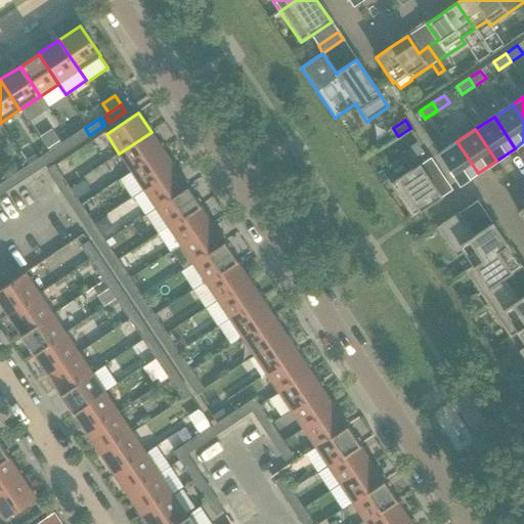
[(51,130),(40,137),(47,148),(58,141),(51,130)]
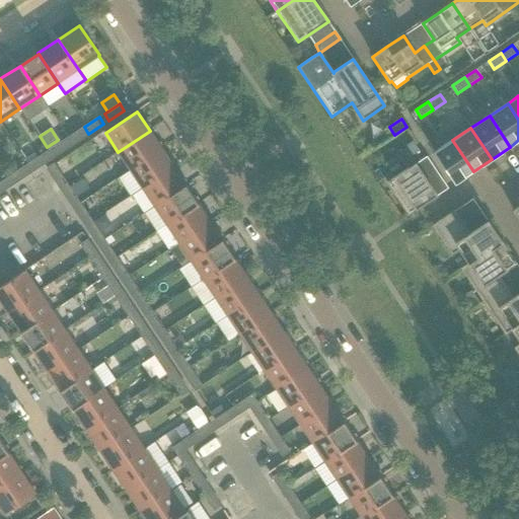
[(66,139),(70,146),(85,136),(81,130),(66,139)]
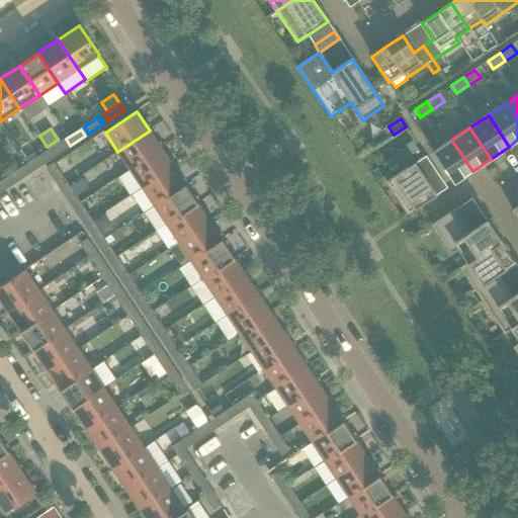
[(150,131),(117,152),(130,170),(162,149),(150,131)]
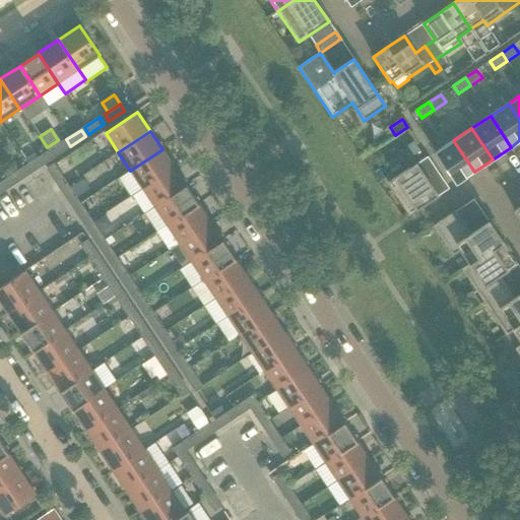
[(474,172),(453,140),(435,152),(456,184),(474,172)]
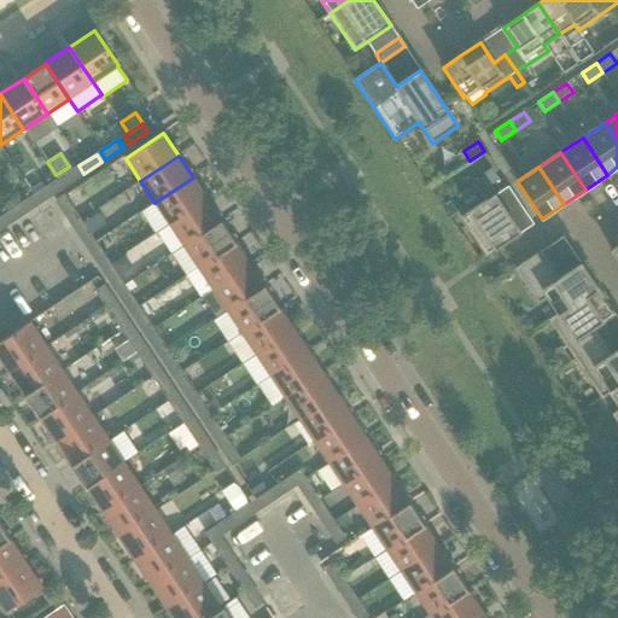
[(54,182),(59,190),(77,178),(73,170),(54,182)]
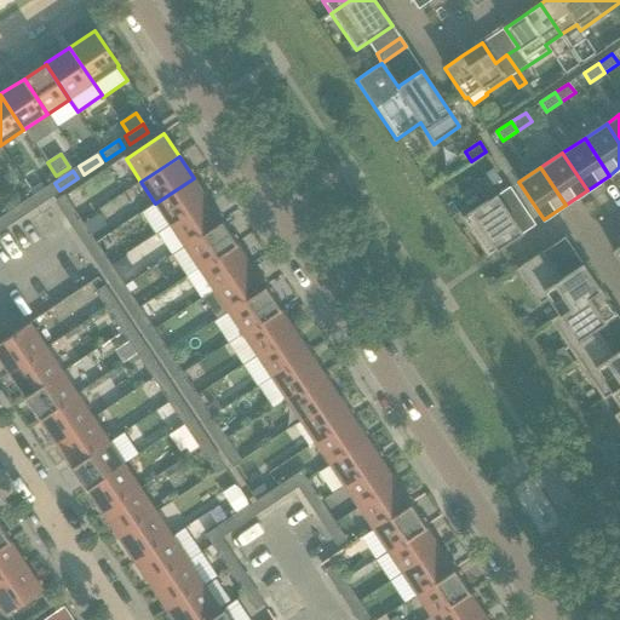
[(155,204),(142,213),(155,234),(170,224),(170,225),(208,200),(194,178),(155,204)]
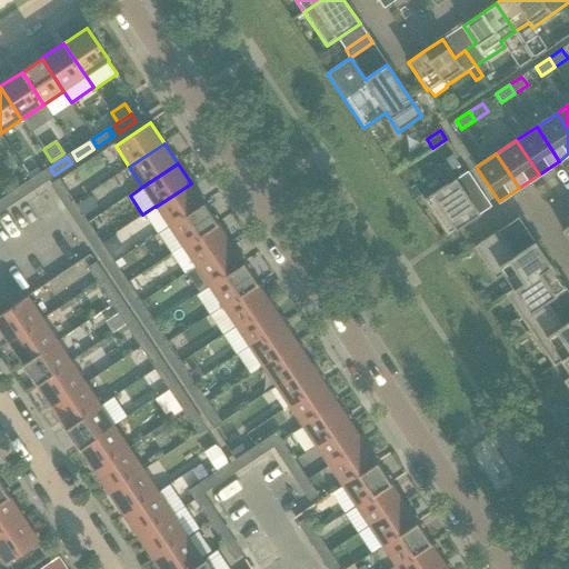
[(32,189),(49,179),(45,171),(28,182),(32,189)]
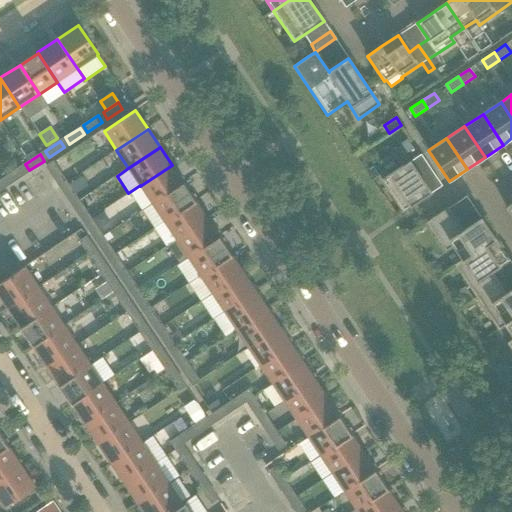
[(421,154),(382,180),(403,212),(431,193),(419,175),(430,168),(421,154)]
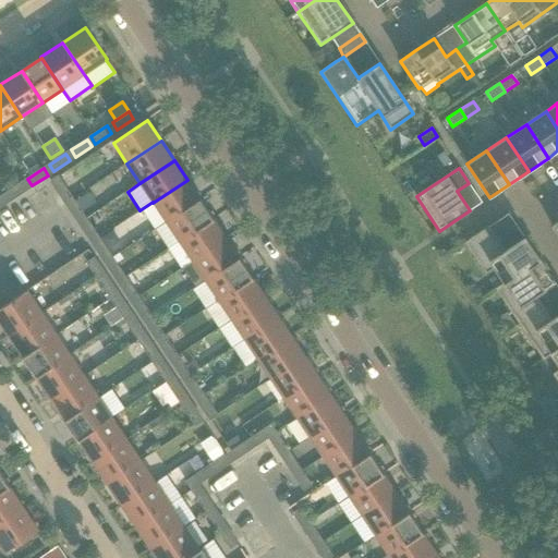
[(57,177),(50,181),(60,195),(67,191),(57,177)]
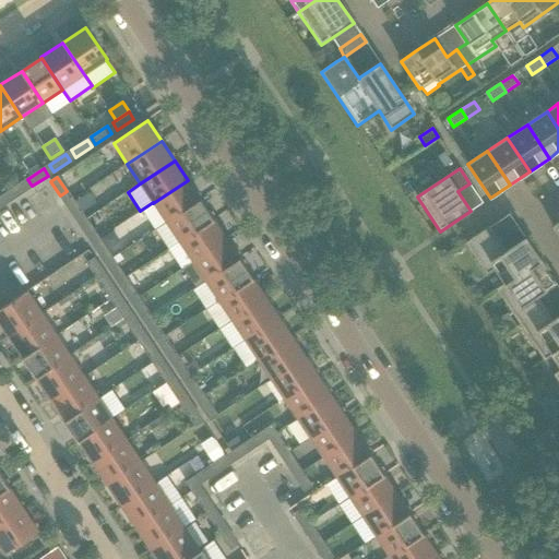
[(188,180),(153,203),(166,223),(201,200),(188,180)]
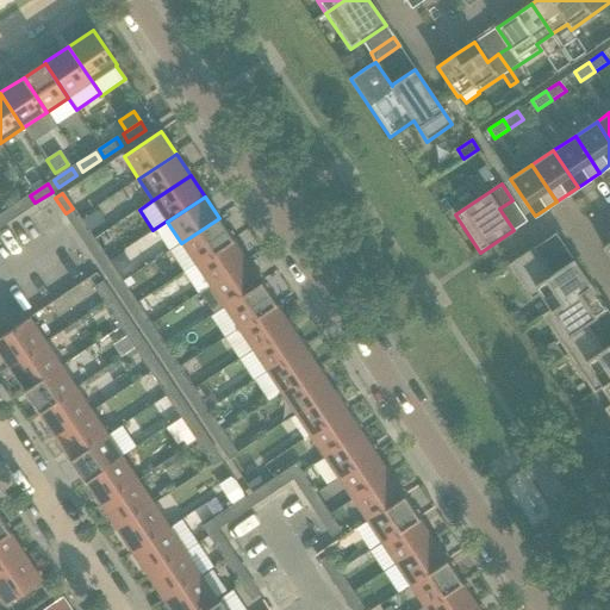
[(31,206),(26,198),(8,210),(13,217),(31,206)]
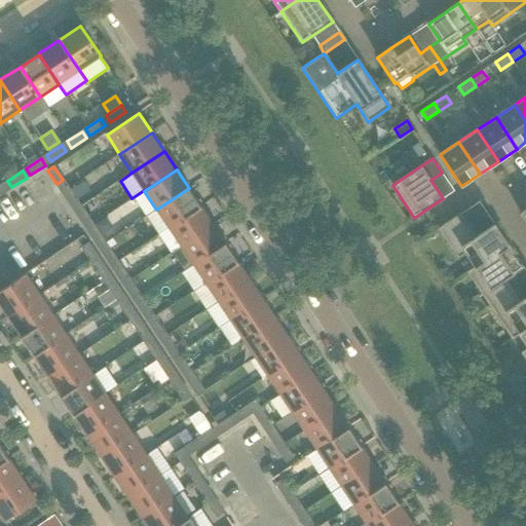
[(60,190),(70,205),(77,200),(67,186),(60,190)]
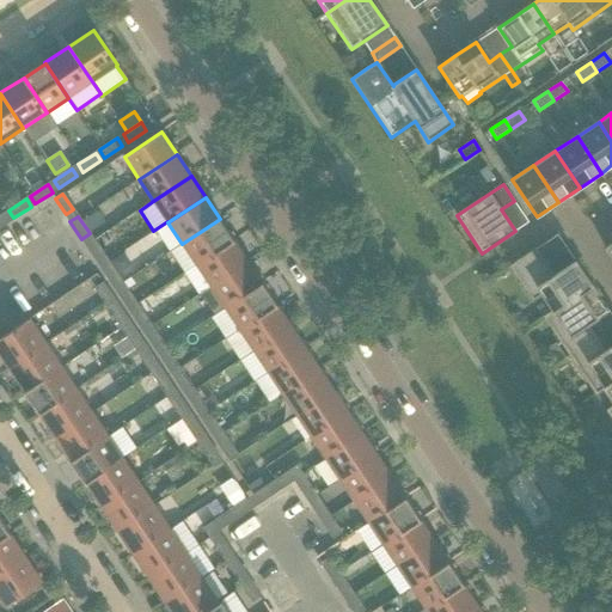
[(182,244),(170,252),(184,273),(196,264),(196,265),(234,240),(220,219),(182,244)]
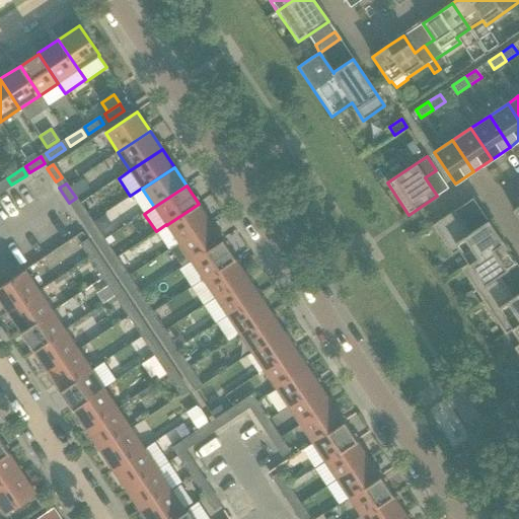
[(71,206),(81,220),(88,216),(78,201),(71,206)]
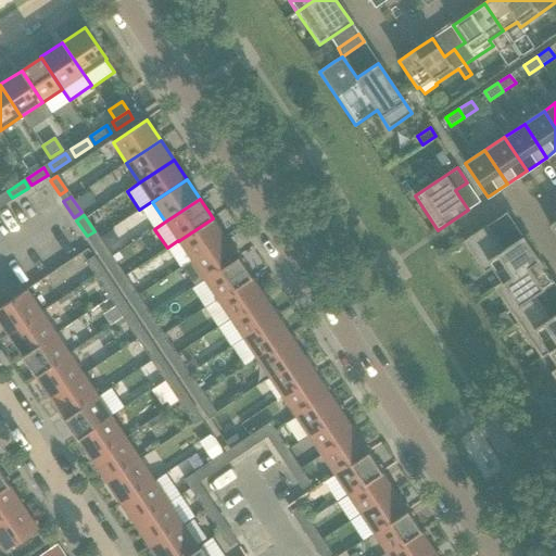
[(213,218),(178,241),(191,261),(226,238),(213,218)]
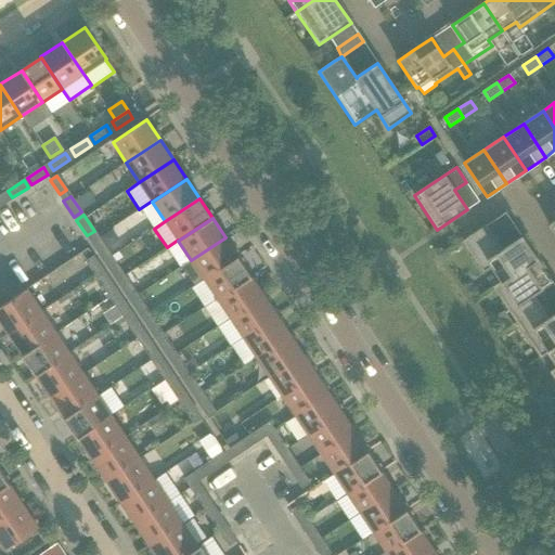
[(491,268),(501,282),(537,258),(521,236),(502,249),(486,226),(463,242),(483,272),(491,268)]
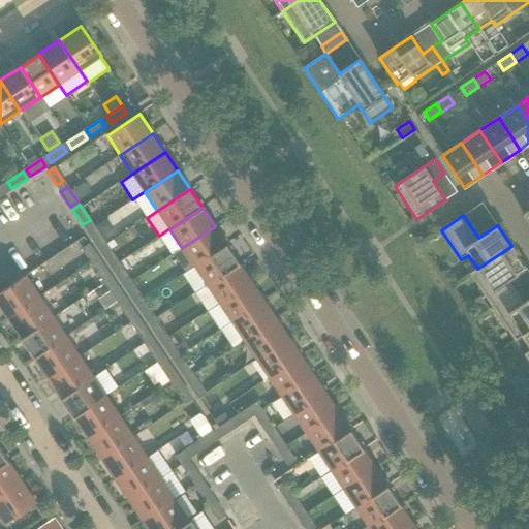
[(102,239),(92,223),(85,228),(95,243),(102,239)]
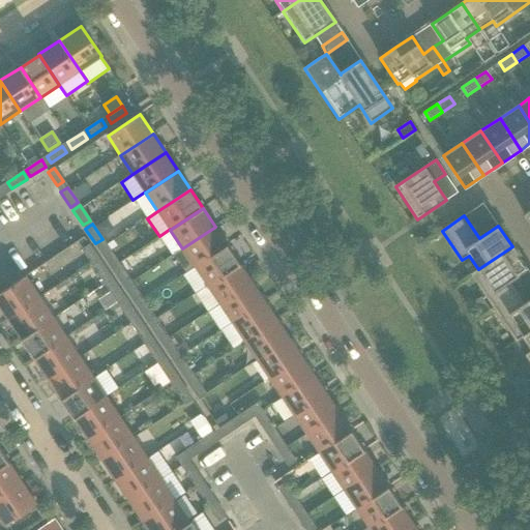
[(215,227),(182,248),(195,267),(228,245),(215,227)]
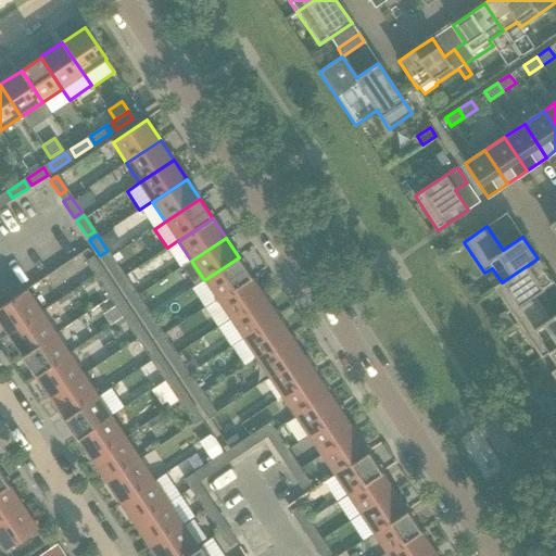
[(102,260),(113,275),(119,270),(110,254),(102,260)]
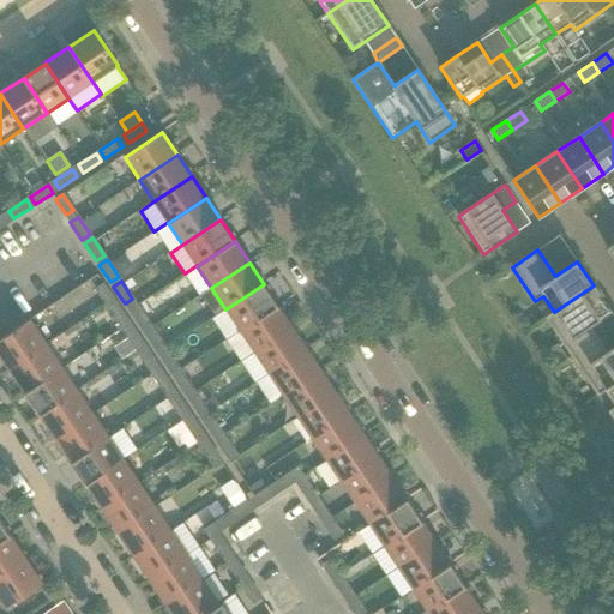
[(108,307),(115,302),(103,284),(96,289),(108,307)]
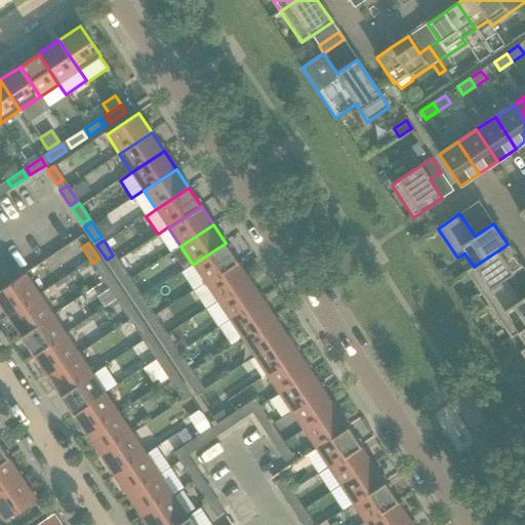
[(193,265),(182,273),(194,291),(205,283),(238,261),(226,243),(193,265)]
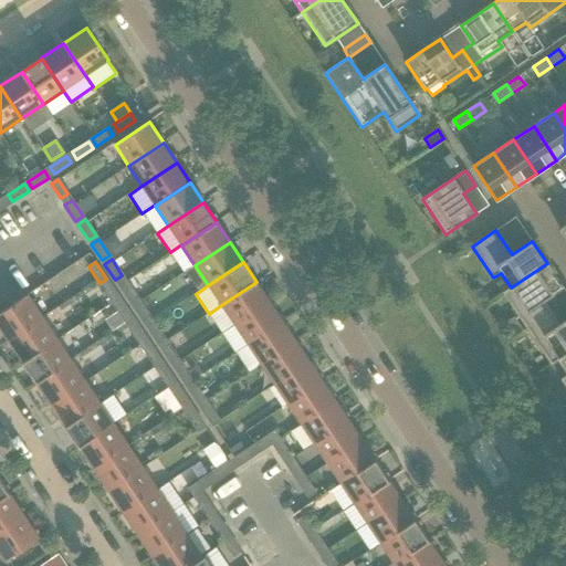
[(547,263),(511,287),(503,293),(527,328),(551,313),(543,301),(563,287),(547,263)]
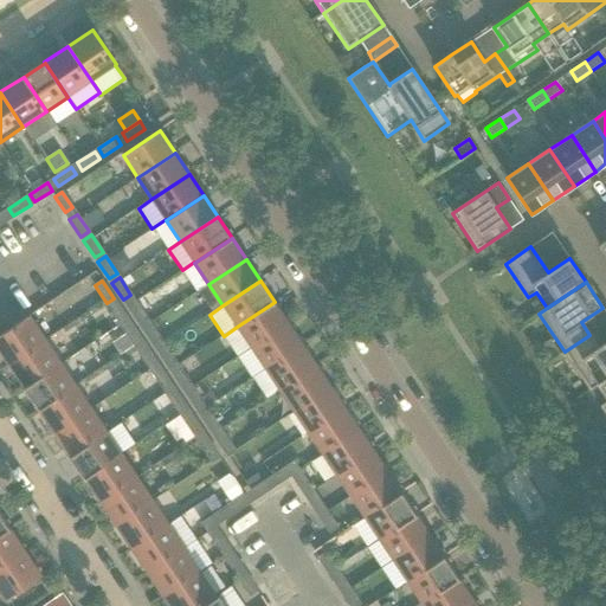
[(126,304),(137,321),(144,316),(134,298),(126,304)]
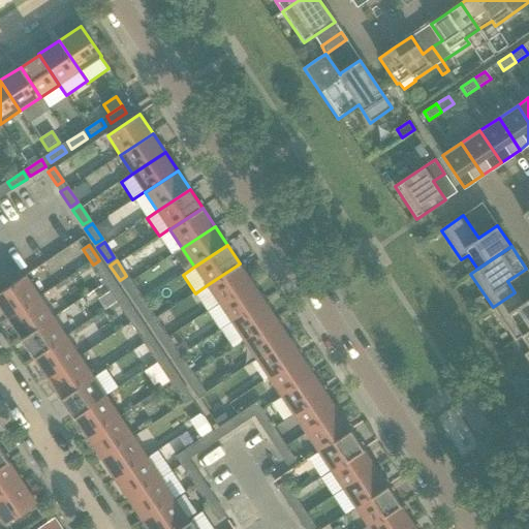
[(240,263),(207,285),(219,304),(251,282),(240,263)]
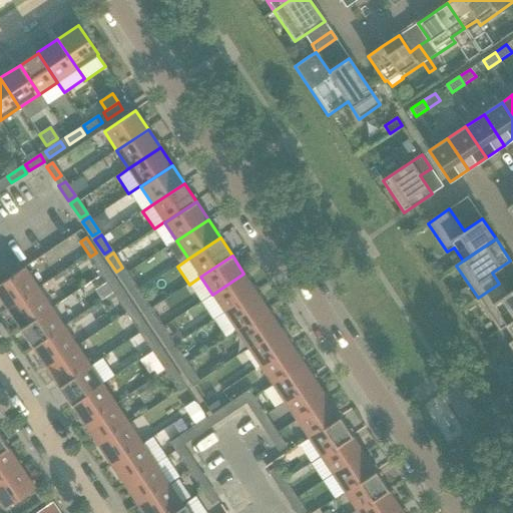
[(93,262),(103,277),(109,273),(99,258),(93,262)]
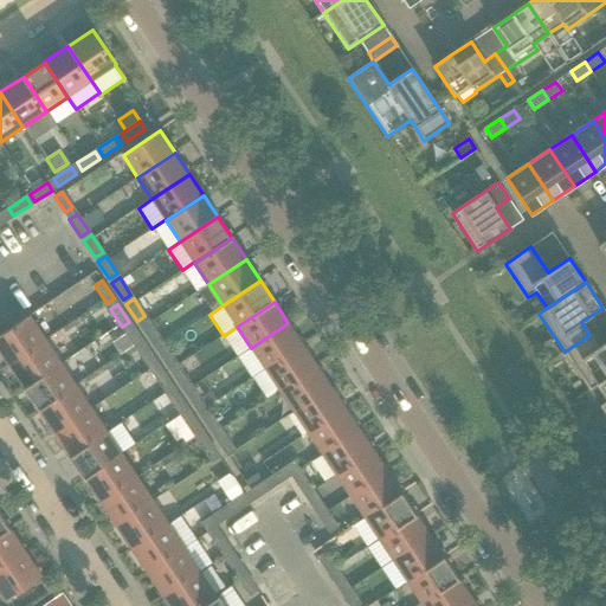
[(46,340),(30,315),(0,334),(0,352),(8,365),(46,340)]
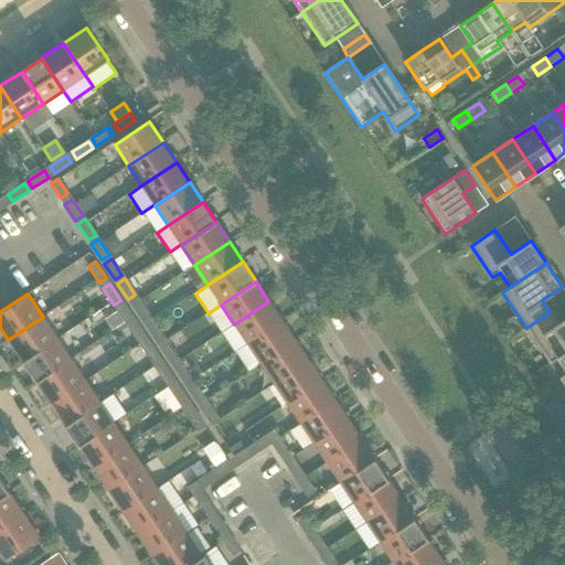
[(130,304),(141,319),(148,315),(138,298),(130,304)]
